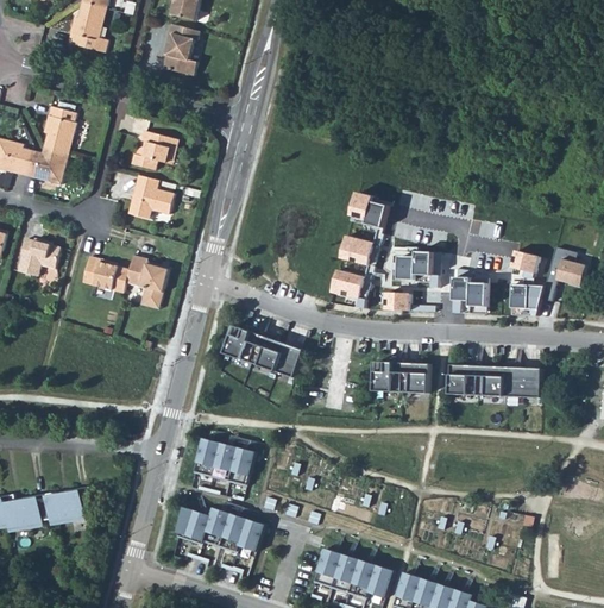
[(104,1),(104,0),(79,0),(75,16),(69,14),(65,31),(70,32),(68,42),(100,50),(104,38),(94,36),(98,25),(95,24),(100,4),(104,1)]
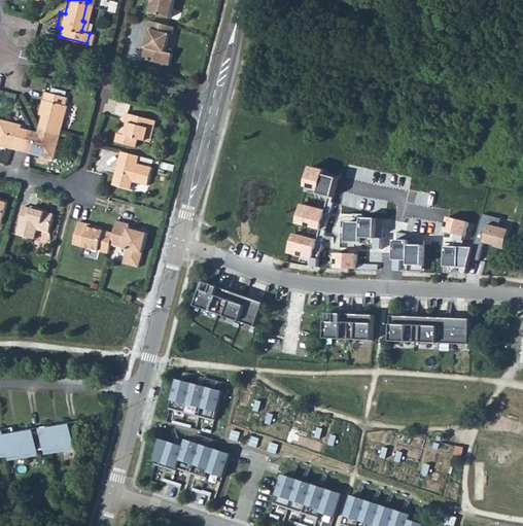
[(167,15),(171,0),(149,0),(146,10),(167,15)]
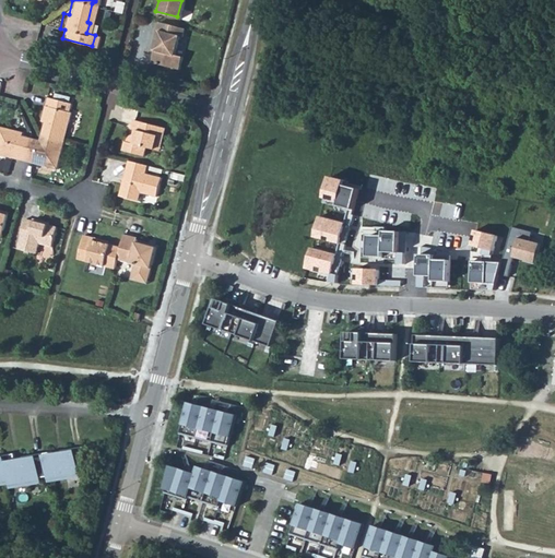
[(180,26),(155,21),(151,40),(153,40),(151,49),(152,49),(149,61),(176,68),(179,56),(172,54),(176,35),(178,36),(180,26)]
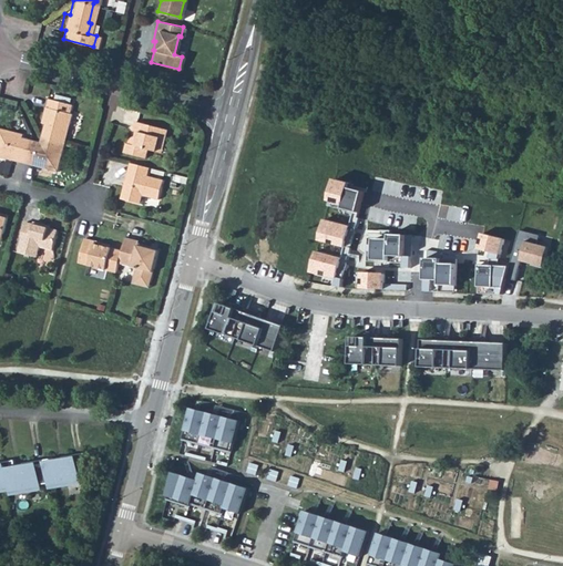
[(27,164),(52,171),(59,145),(57,145),(61,126),(64,124),(67,113),(65,112),(68,102),(48,96),(45,105),(41,104),(37,120),(42,122),(37,142),(17,137),(19,132),(0,126),(0,156),(10,160),(11,157),(28,161),(27,164)]
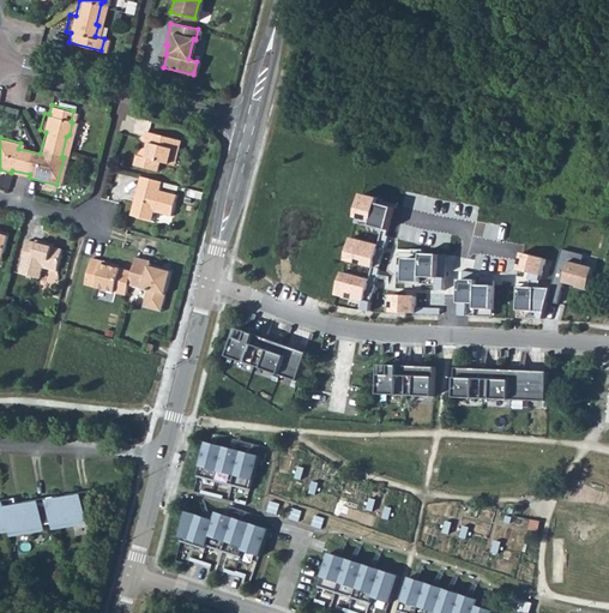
[(131,168),(152,174),(156,166),(166,167),(169,156),(173,152),(175,152),(178,143),(145,134),(143,144),(149,146),(148,151),(137,160),(133,160),(131,168)]
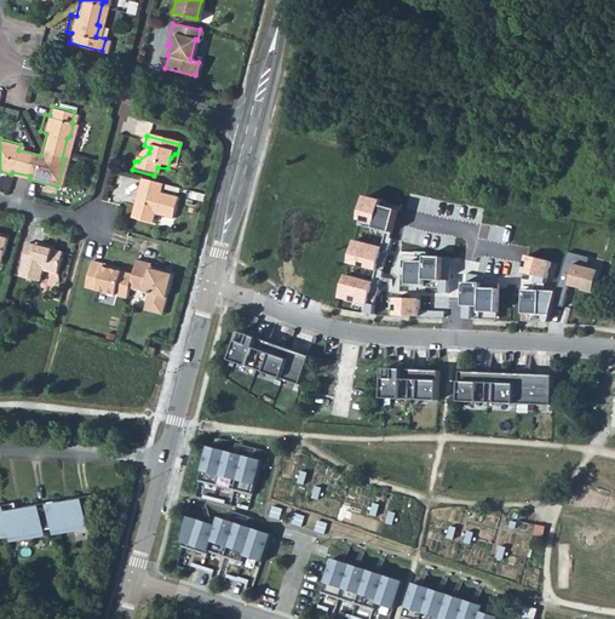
[(161,187),(141,182),(130,221),(150,225),(153,217),(171,222),(177,200),(159,195),(161,187)]
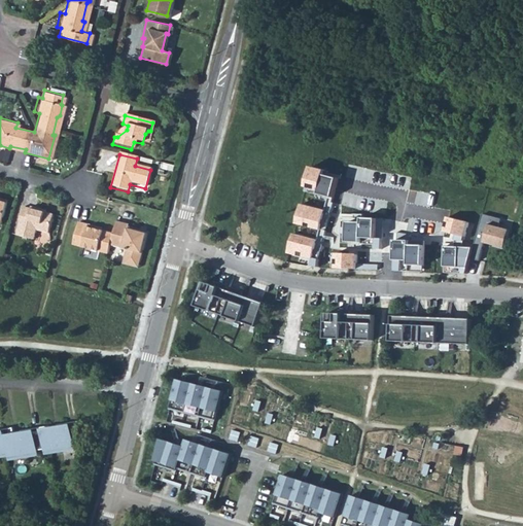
[(323,174),(308,171),(303,191),(317,195),(316,198),(329,201),(335,182),(322,179),(323,174)]
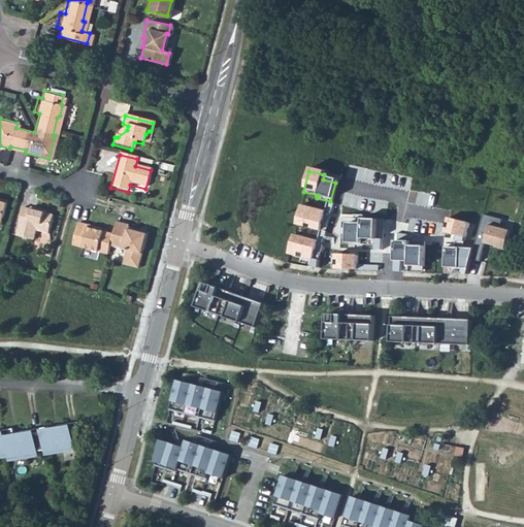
[(15,232),(32,236),(34,227),(46,230),(51,215),(41,211),(41,209),(30,205),(30,208),(22,206),(15,232)]
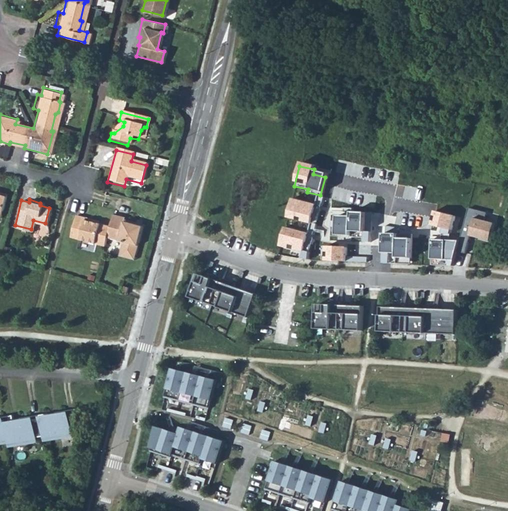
[(313,207),(290,201),(285,220),(308,225),(313,207)]
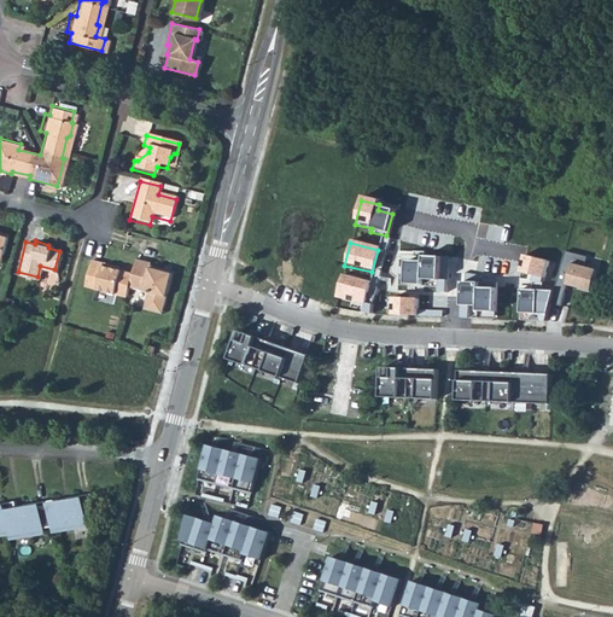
[(583,255),(561,249),(547,301),(558,304),(562,284),(587,290),(591,273),(579,269),(583,255)]
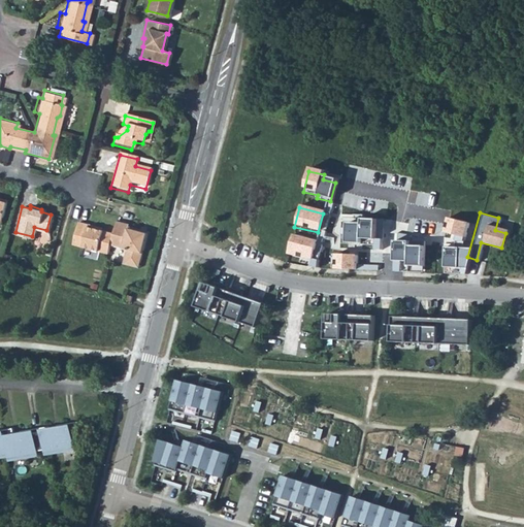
[(465,224),(445,218),(441,232),(455,236),(454,240),(461,241),(465,224)]
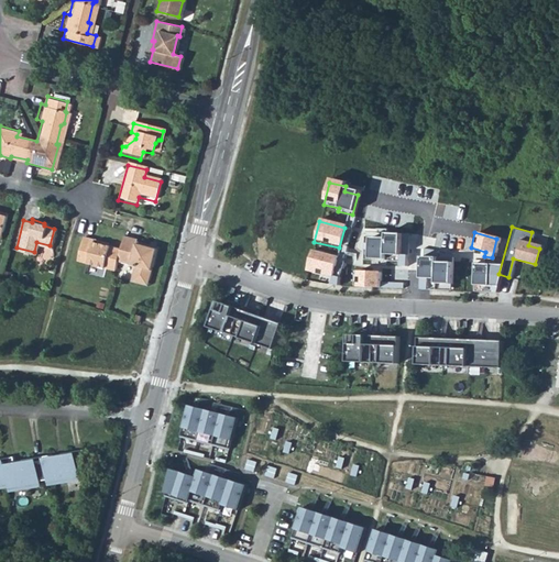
[(399,235),(368,234),(368,261),(383,261),(383,256),(398,257),(399,235)]
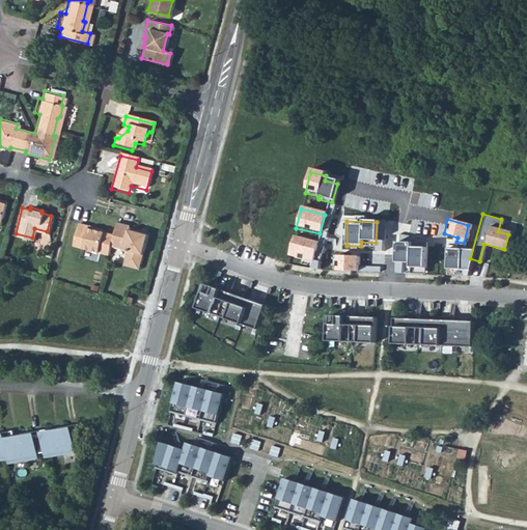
[(85,225),(76,223),(71,246),(105,255),(107,248),(111,235),(99,231),(84,228),(85,225)]
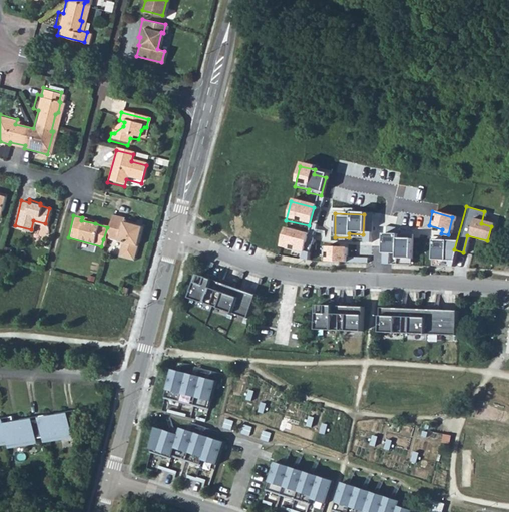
[(121,219),(109,216),(107,227),(103,239),(119,243),(117,252),(132,257),(139,228),(120,223),(121,221),(121,219)]
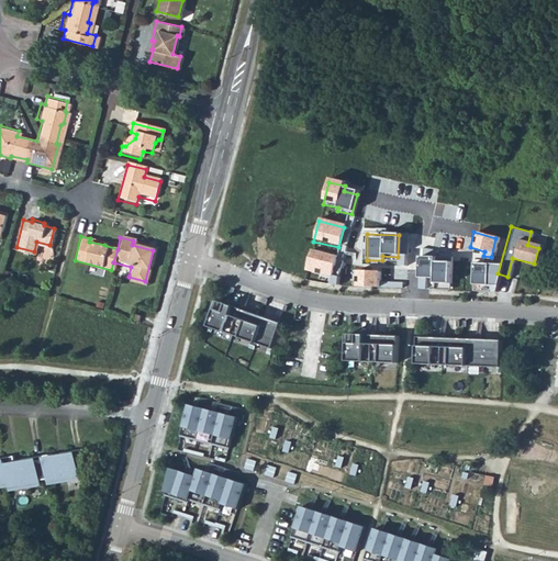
[(336,258),(311,253),(305,272),(331,279),(336,258)]
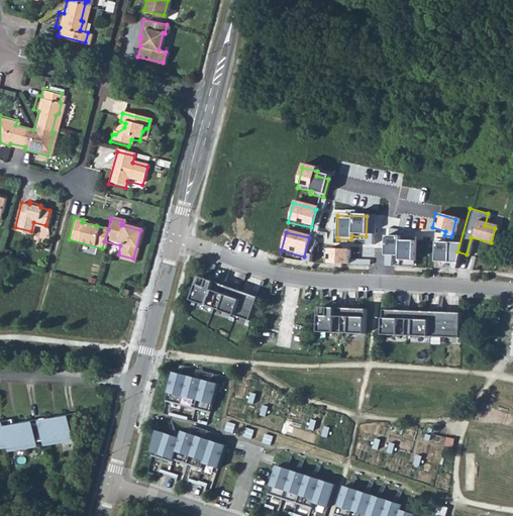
[(414,237),(385,236),(383,267),(413,268),(414,237)]
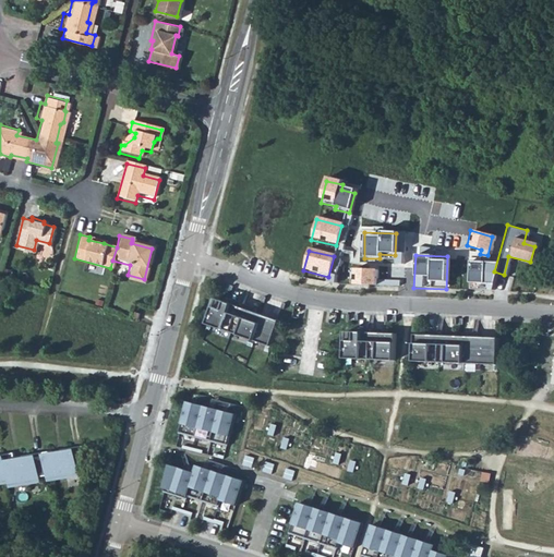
[(374,273),(352,271),(351,286),(373,287),(374,273)]
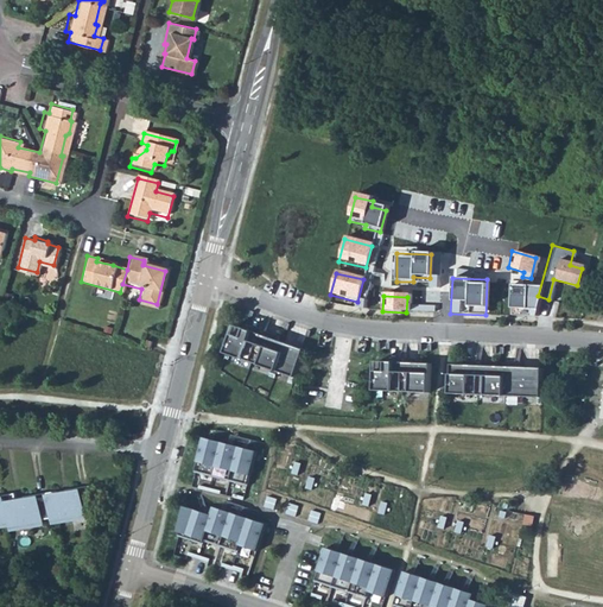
[(157,304),(139,299),(137,305),(156,310),(157,304)]
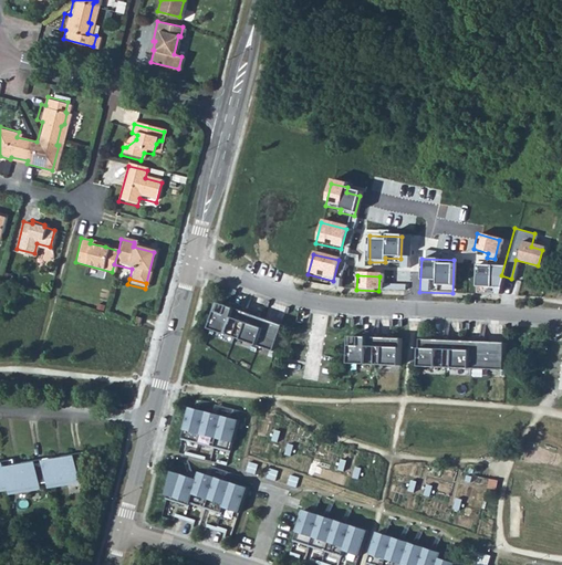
[(239,310),(216,302),(207,327),(271,351),(280,324),(242,311),(243,307),(240,306),(239,310)]
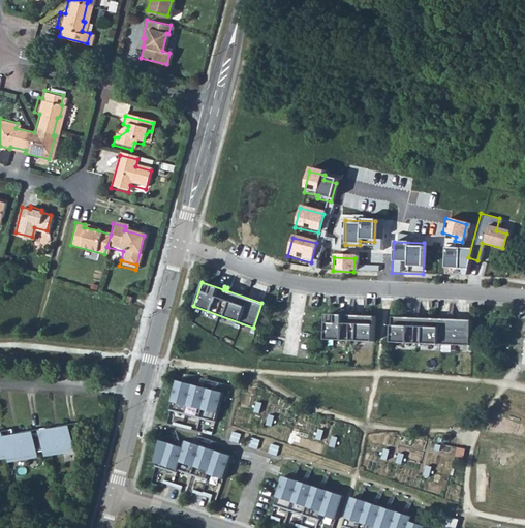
[(346,314),(323,313),(322,340),(371,342),(372,315),(350,314),(350,311),(346,311),(346,314)]
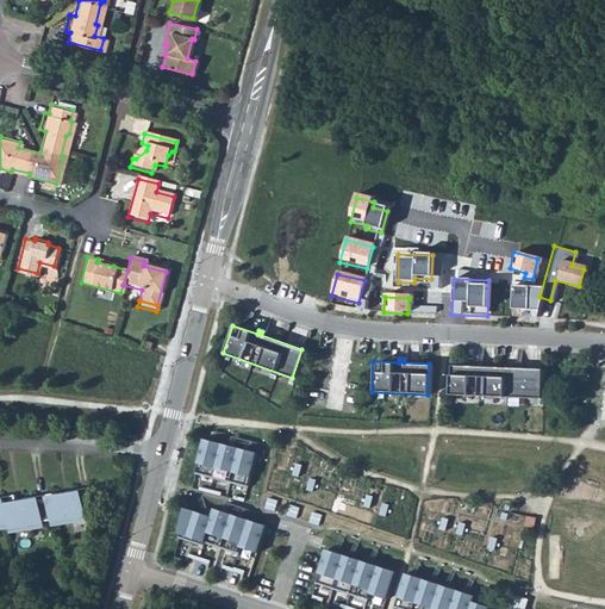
[(474,366),(450,365),(449,393),(540,397),(541,367),(518,367),(518,362),(513,362),(513,366),(479,365),(480,361),(475,361),(474,366)]
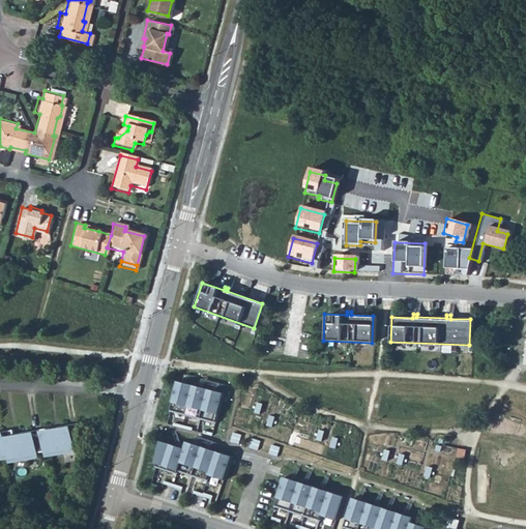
[(221,393),(175,381),(168,410),(213,422),(221,393)]
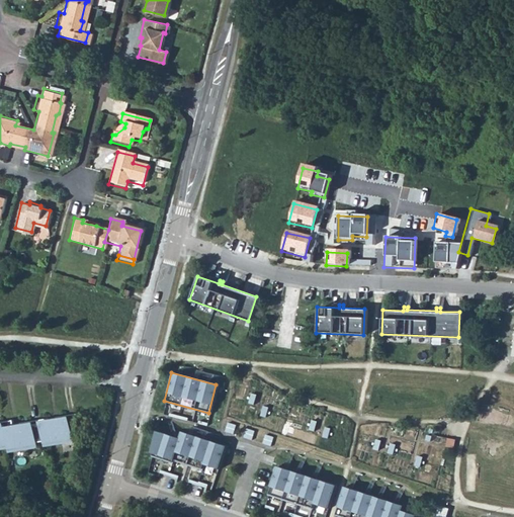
[(0,446),(2,446),(3,448),(29,445),(29,441),(38,440),(38,443),(70,439),(69,432),(72,431),(76,414),(53,417),(54,420),(47,421),(46,418),(34,420),(35,423),(26,425),(25,421),(15,423),(15,426),(10,427),(9,423),(0,425),(0,446)]
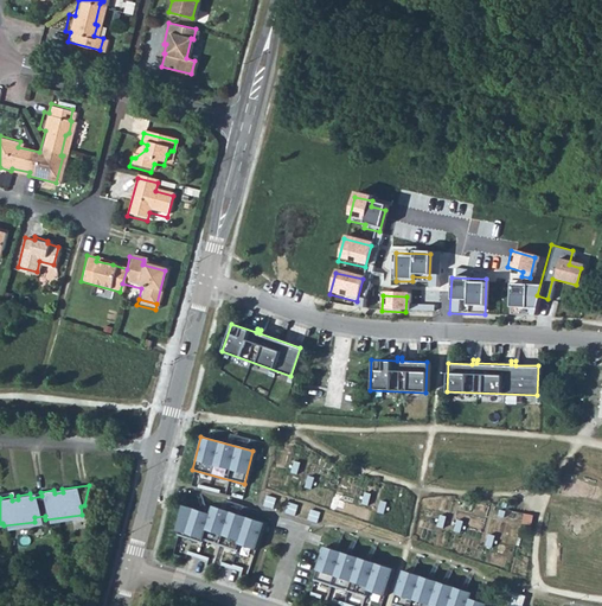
[(209,514),(184,506),(175,534),(202,542),(202,540),(235,550),(237,543),(255,548),(262,523),(211,505),(209,514)]
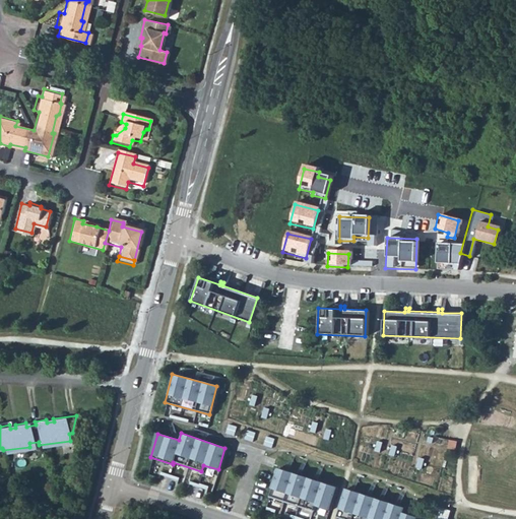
[(335,488),(277,468),(267,496),(312,511),(314,505),(328,509),(335,488)]
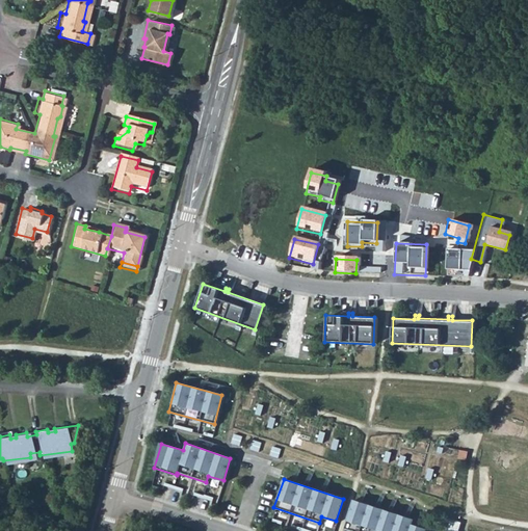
[(413,520),(352,500),(343,528),(350,530),(424,530),(425,529),(411,524),(413,520)]
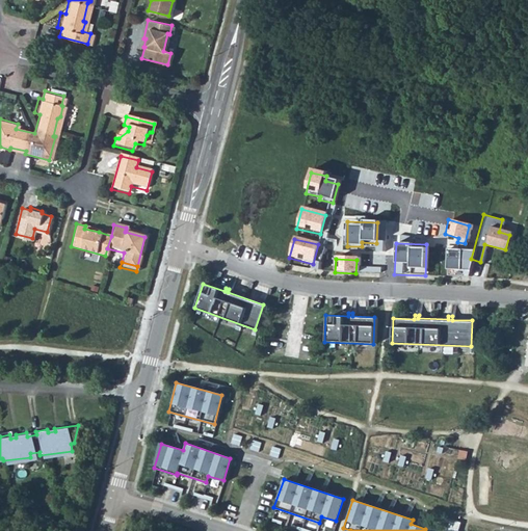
[(455,530),(458,522),(448,519),(444,530),(455,530)]
